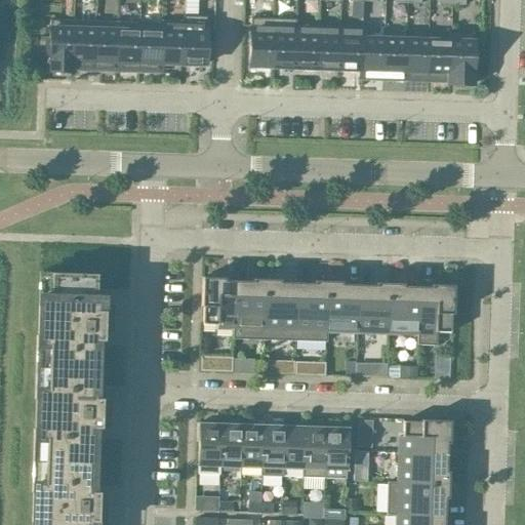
[(160,63),(182,64),(183,15),(182,24),(161,24),(159,72),(160,72),(160,63)]
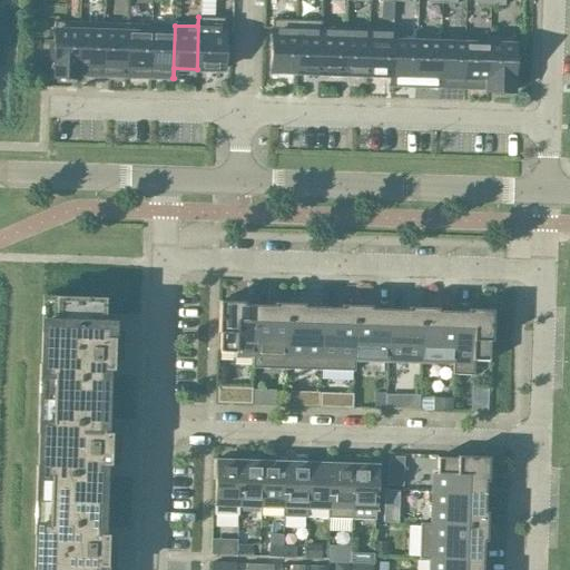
[(224,18),(198,17),(197,69),(222,70),(224,18)]
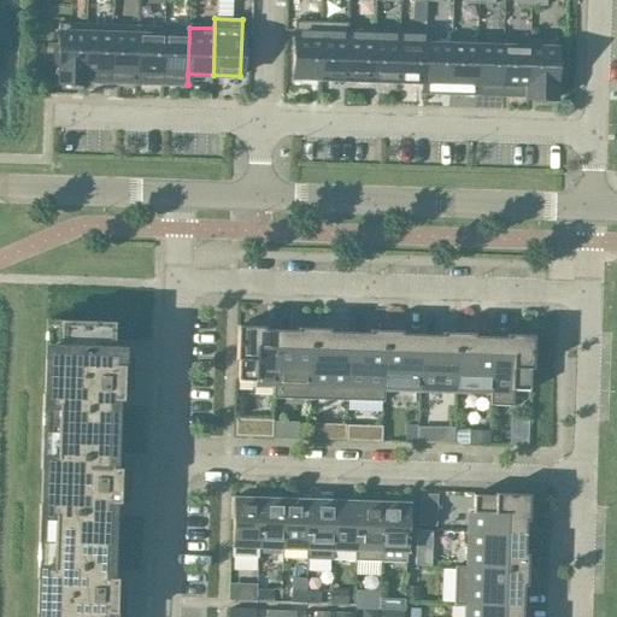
[(292,77),(319,78),(321,22),(294,21),(292,77)]
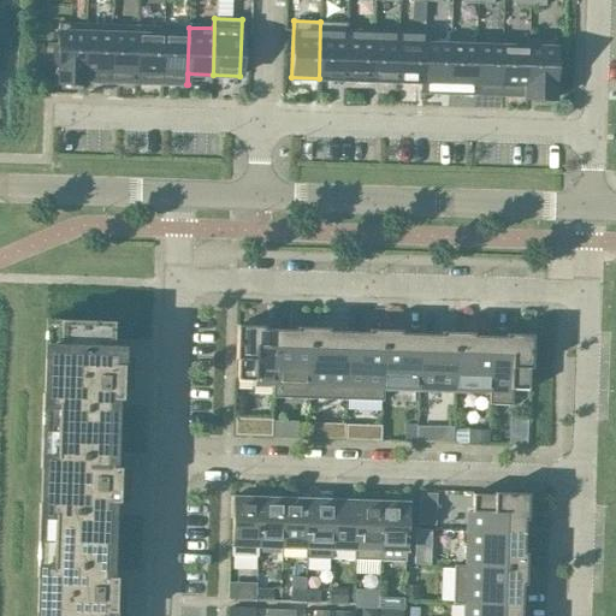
[(347,23),(320,22),(319,78),(344,80),(347,23)]
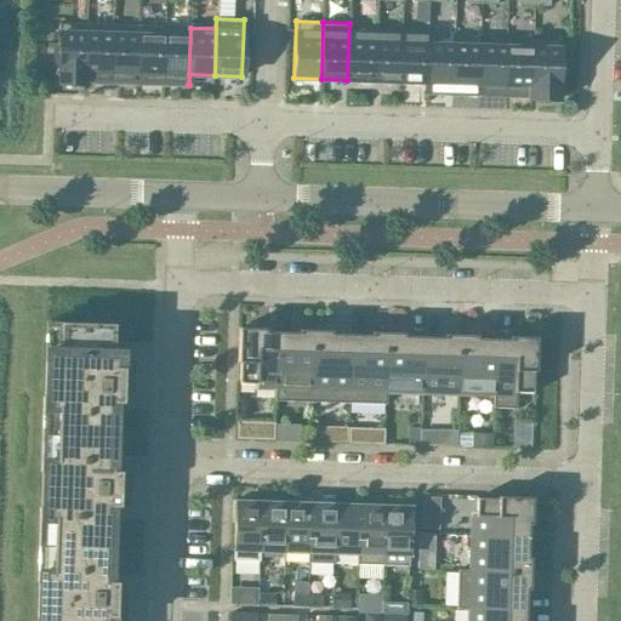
[(57,66),(56,84),(84,85),(85,24),(58,23),(57,49),(53,49),(52,66),(57,66)]
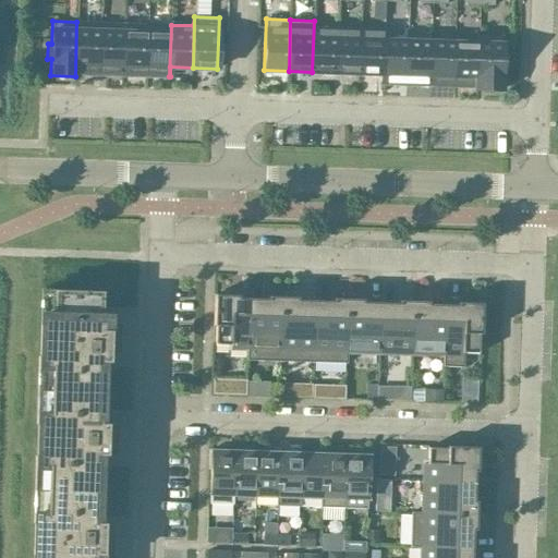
[(312,72),(336,72),(337,31),(314,29),(315,21),(314,21),(312,72)]
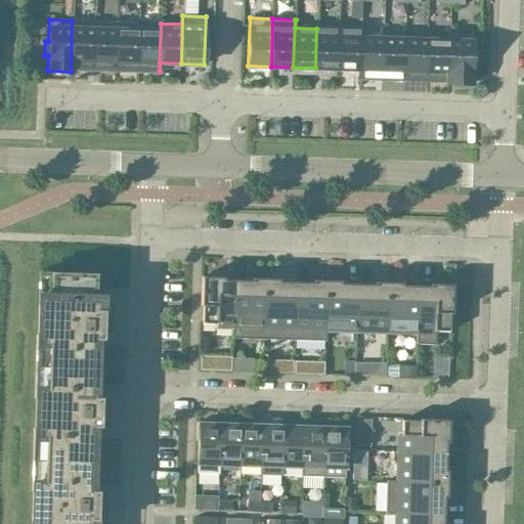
[(72,69),(92,70),(94,22),(72,20),(71,72),(72,69)]
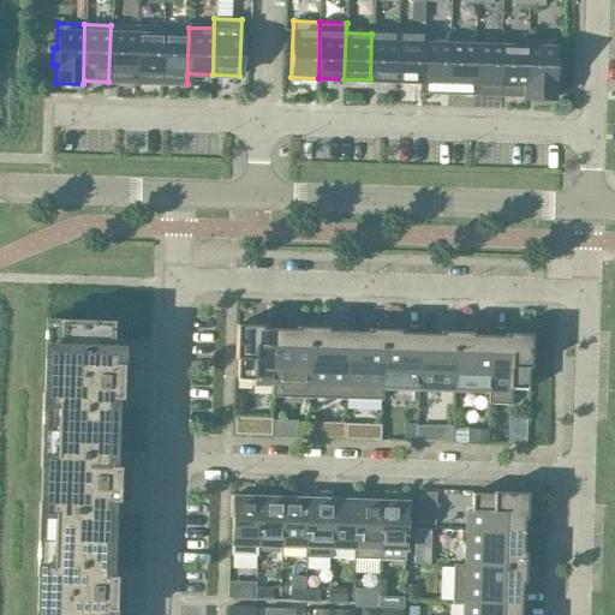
[(111,25),(108,82),(135,82),(136,25),(111,25)]
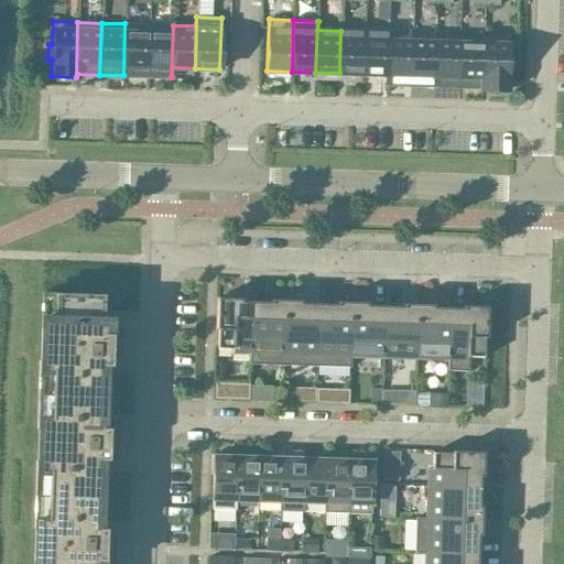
[(149,24),(125,23),(123,75),(148,76),(149,24)]
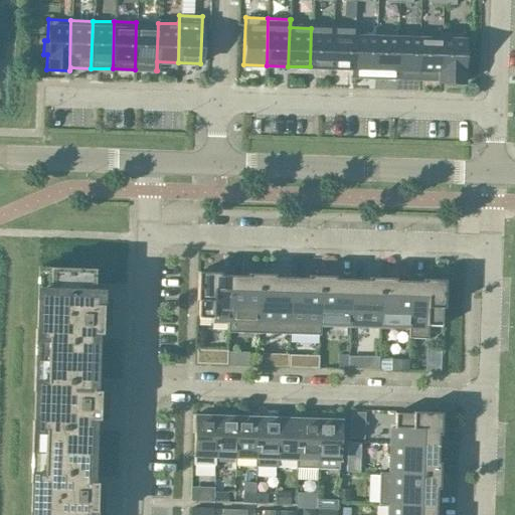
[(135,69),(156,70),(158,23),(136,22),(135,69)]
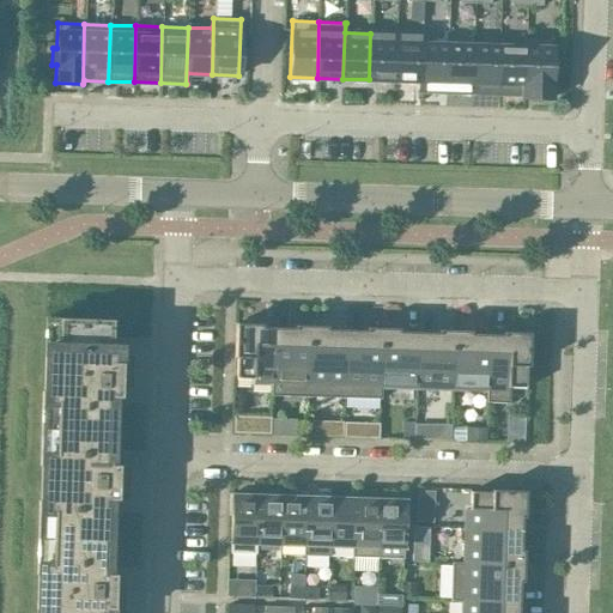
[(396,34),(370,34),(369,79),(395,80),(396,34)]
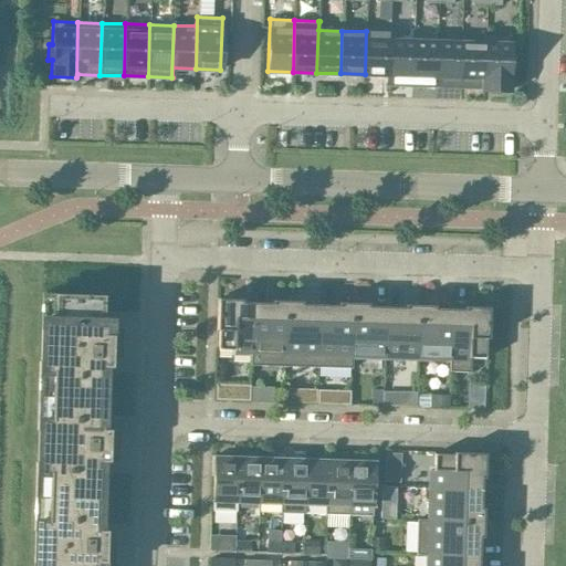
[(387,84),(388,84),(389,32),(366,31),(365,74),(387,75),(387,84)]
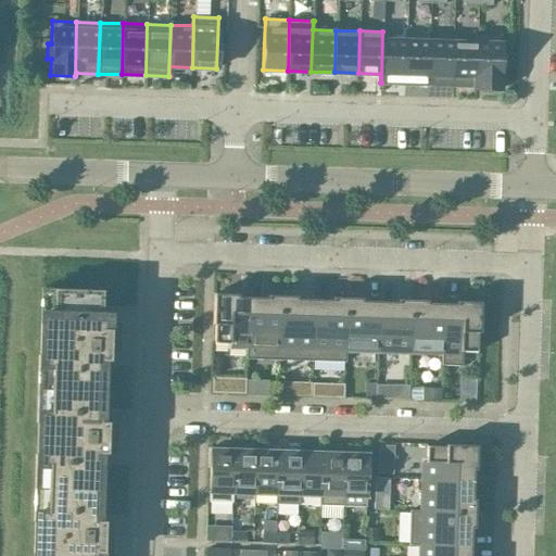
[(383,32),(382,32),(381,83),(404,84),(406,41),(383,40),(383,32)]
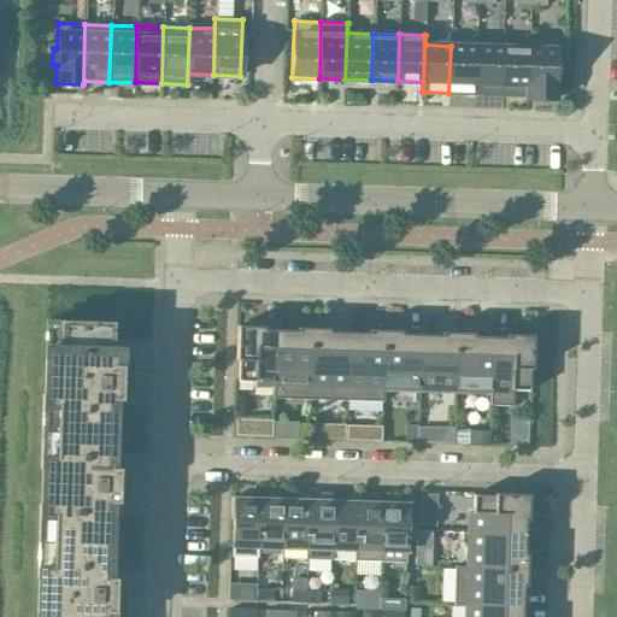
[(527,48),(503,47),(501,94),(526,95),(526,99),(527,99),(529,39),(528,39),(527,48)]
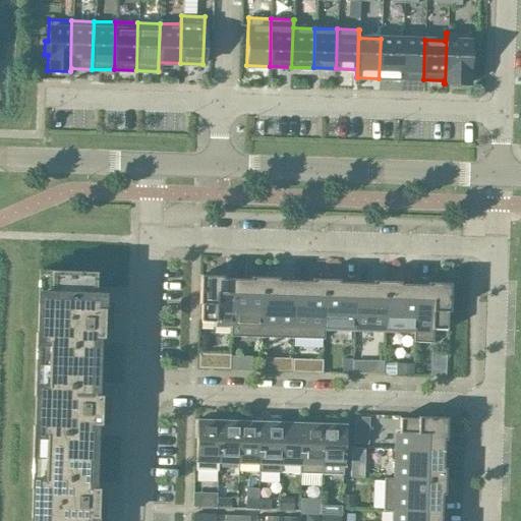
[(445,83),(467,84),(468,68),(471,68),(472,55),(468,54),(469,34),(447,33),(445,83)]
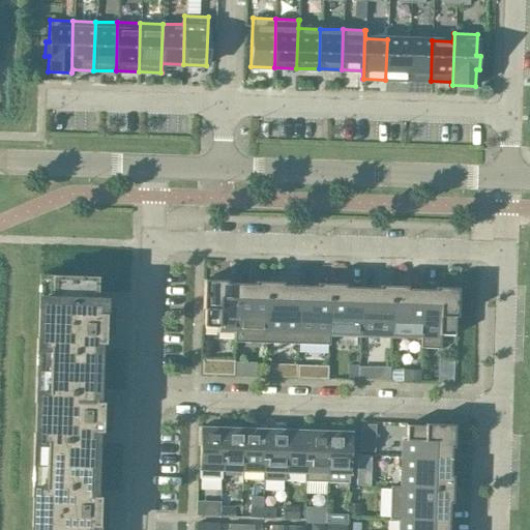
[(409,40),(387,39),(385,80),(408,80),(409,40)]
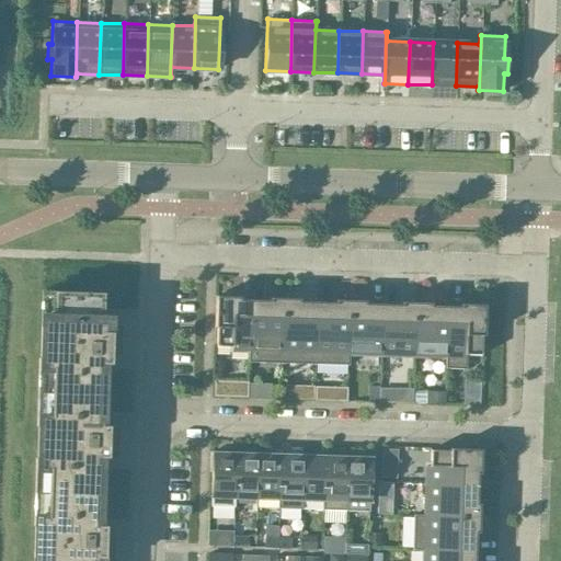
[(432,84),(456,86),(457,43),(433,43),(432,84)]
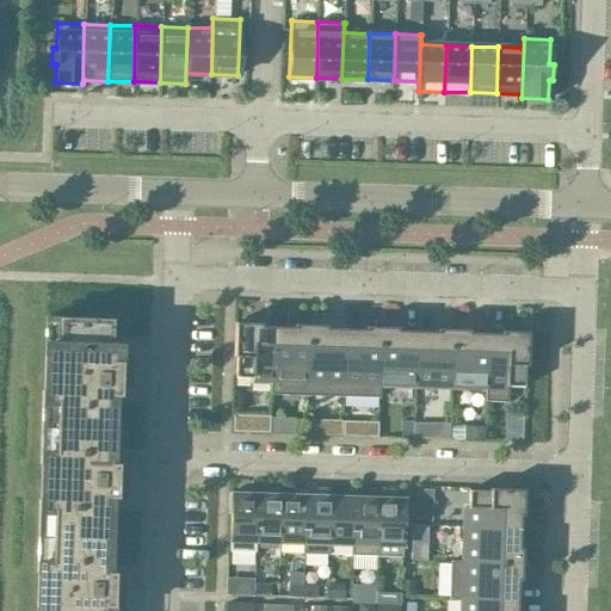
[(88,319),(45,318),(43,390),(41,464),(39,499),(37,574),(36,610),(110,610),(118,356),(118,347),(110,347),(111,320),(88,319)]
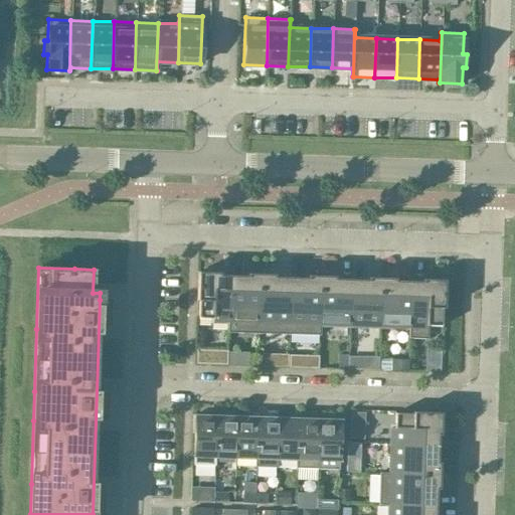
[(227,332),(228,332),(230,276),(219,275),(219,273),(197,272),(196,301),(198,301),(197,318),(210,319),(210,322),(227,323),(227,332)]
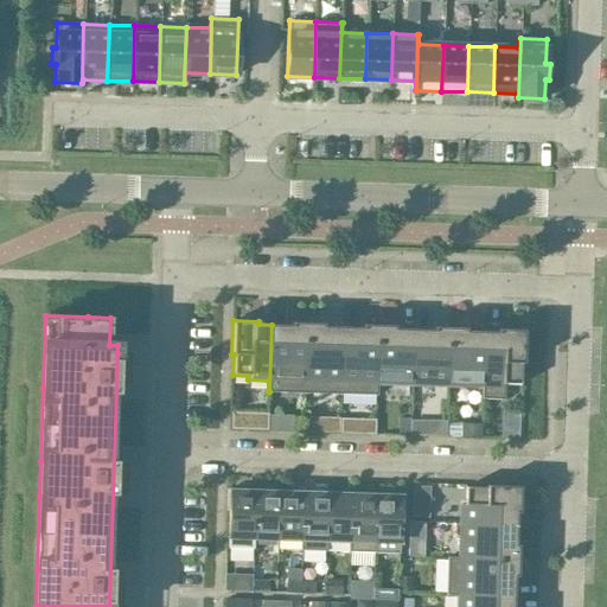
[(291,325),(272,325),(269,391),(305,393),(307,323),(291,323),(291,325)]
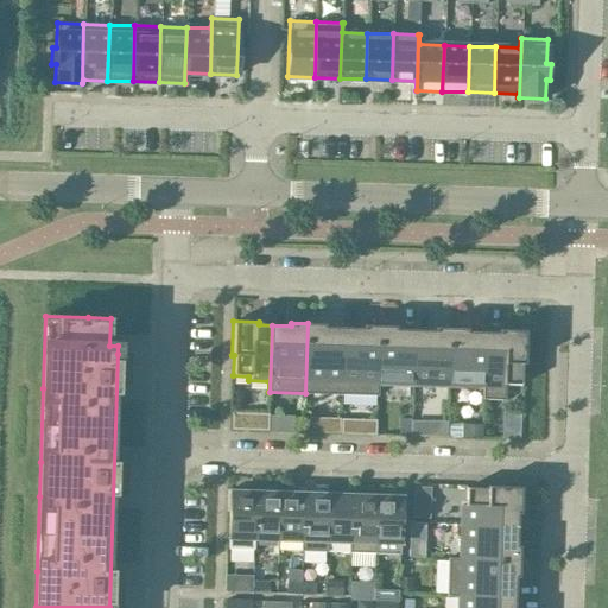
[(341,394),(343,328),(323,327),(323,324),(308,323),(305,393),(341,394)]
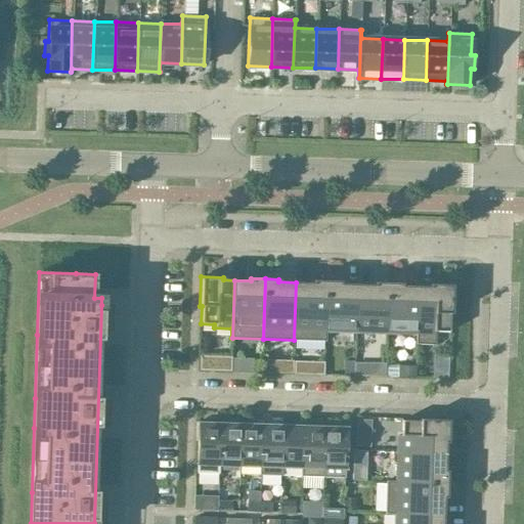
[(294,340),(324,341),(326,280),(312,280),(312,282),(296,282),(294,340)]
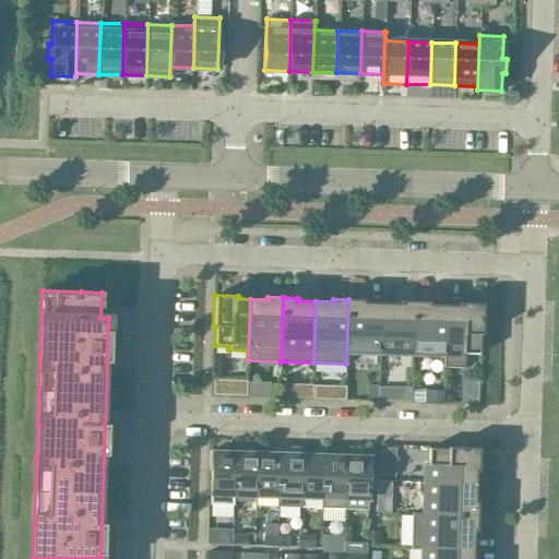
[(347,354),(379,355),(381,304),(363,302),(363,300),(348,299),(346,364),(347,364),(347,354)]
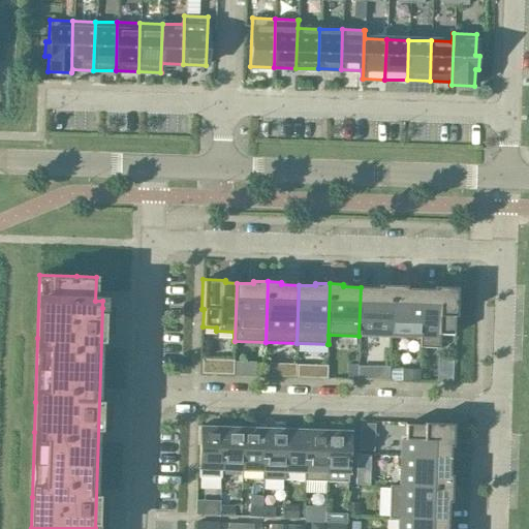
[(377,285),(377,287),(361,287),(359,336),(390,337),(392,285),(377,285)]
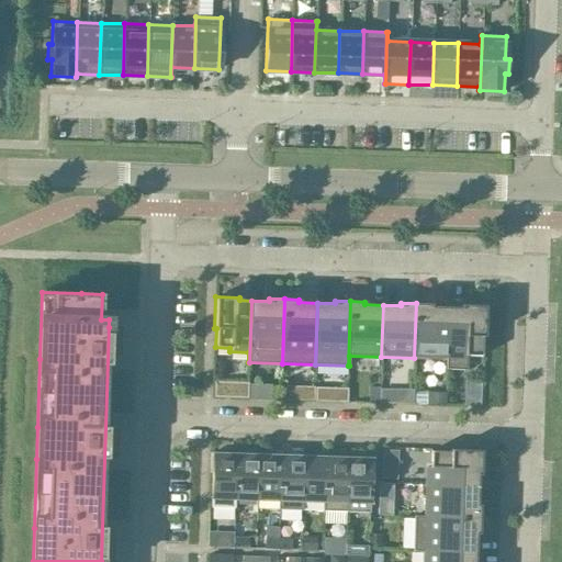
[(430,304),(416,303),(414,358),(446,359),(446,369),(447,369),(448,307),(430,306),(430,304)]
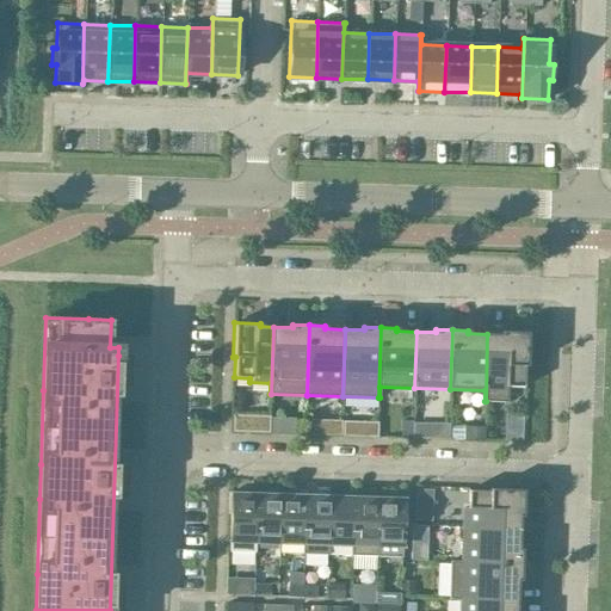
[(500,332),(500,334),(487,334),(486,401),(507,402),(507,387),(523,387),(524,366),(525,366),(526,332),(500,332)]
